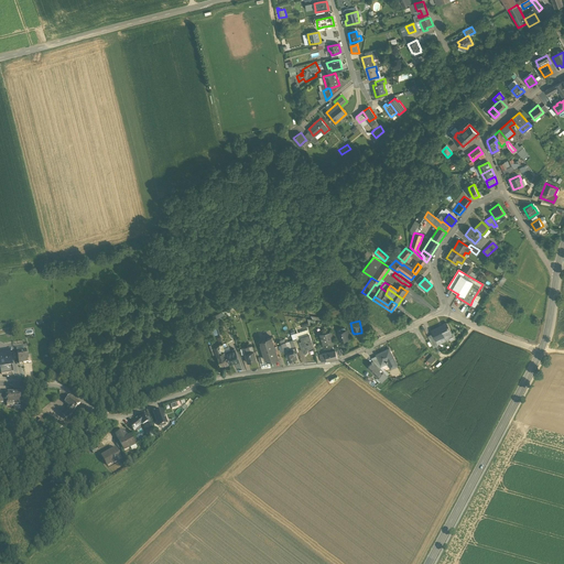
[(443,326),(431,332),(433,335),(435,340),(444,337),(445,339),(448,338),(453,336),(446,323),(443,325),(443,326)]
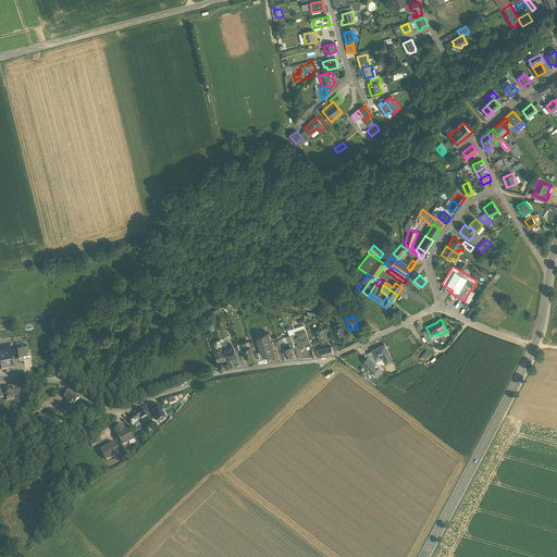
[(292,331),(293,336),(296,338),(298,337),(297,334),(306,331),(304,326),(292,331)]
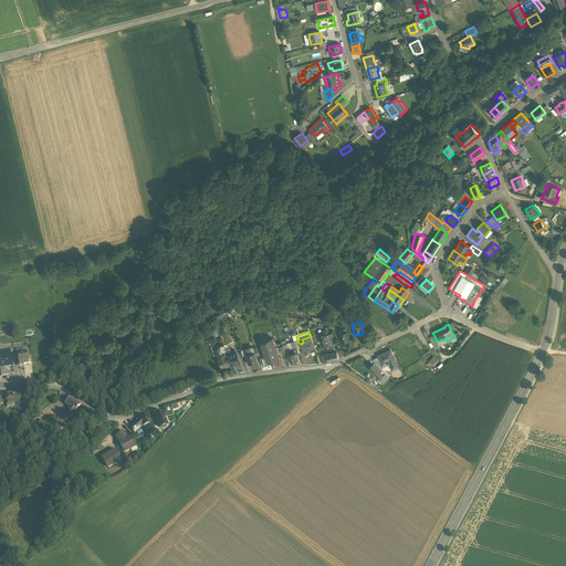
[(347,332),(338,334),(341,343),(342,343),(342,344),(349,342),(349,341),(347,332)]
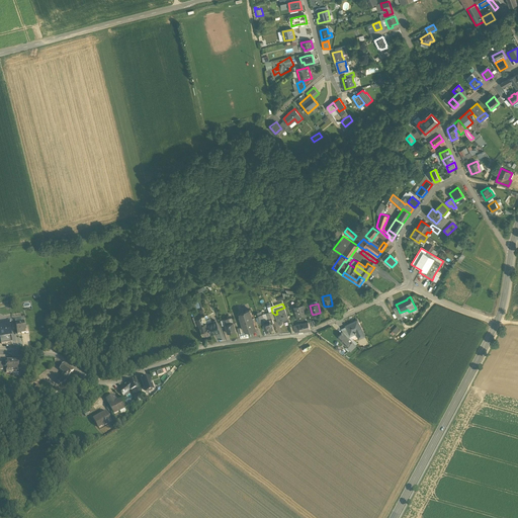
[(304,306),(294,308),(297,321),(307,318),(306,315),(305,311),(304,306)]
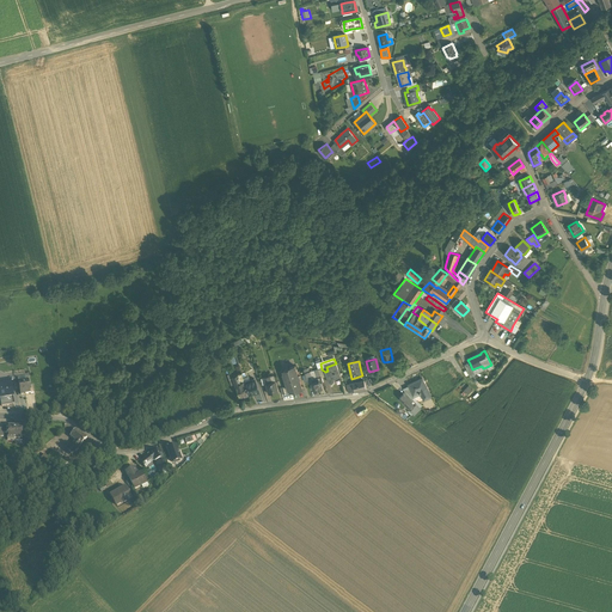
[(336,363),(326,367),(328,371),(325,372),(329,384),(334,381),(334,380),(341,378),(336,363)]
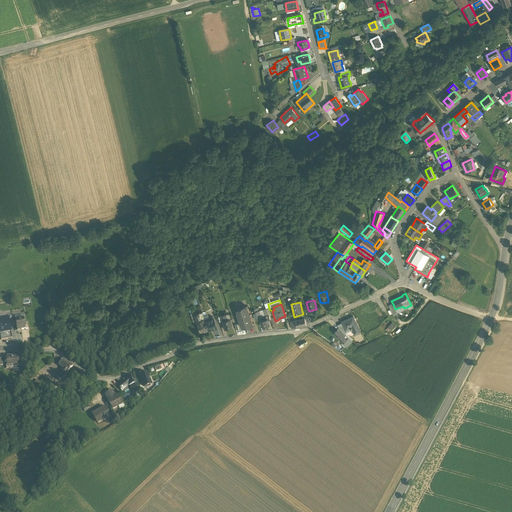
[(393,304),(389,305),(394,316),(398,314),(395,309),(393,304)]
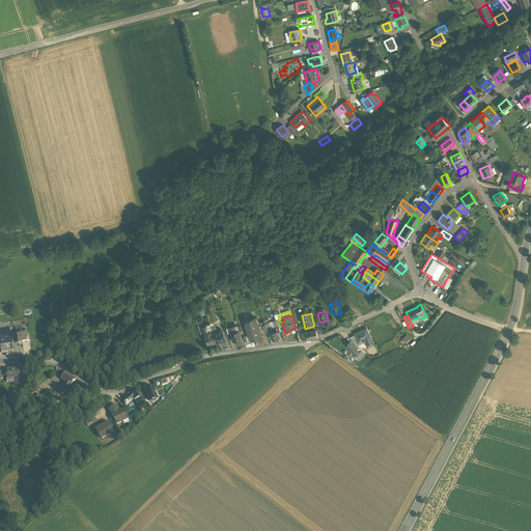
[(256,318),(251,319),(251,322),(250,322),(246,323),(246,326),(250,339),(250,338),(251,341),(256,339),(257,339),(257,340),(262,339),(259,330),(260,330),(259,327),(258,327),(256,318)]
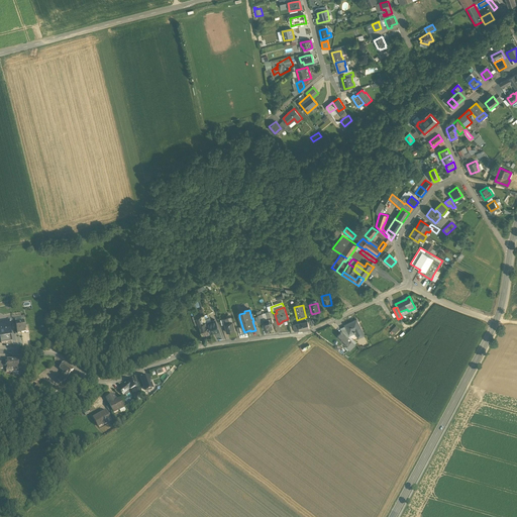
[(228,324),(227,318),(223,319),(224,326),(227,334),(234,332),(232,323),(228,324)]
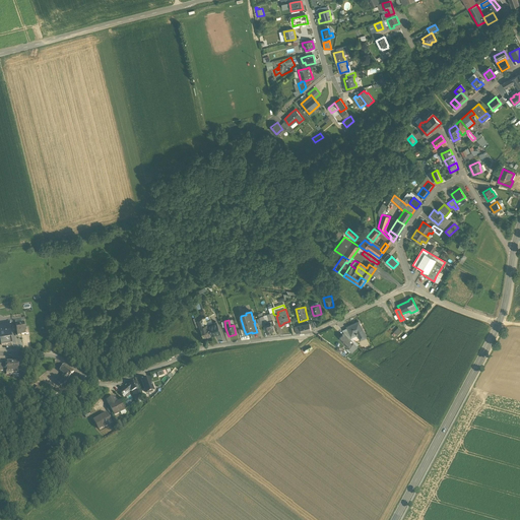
[(270,322),(266,323),(266,325),(265,325),(264,326),(267,333),(273,331),(270,322)]
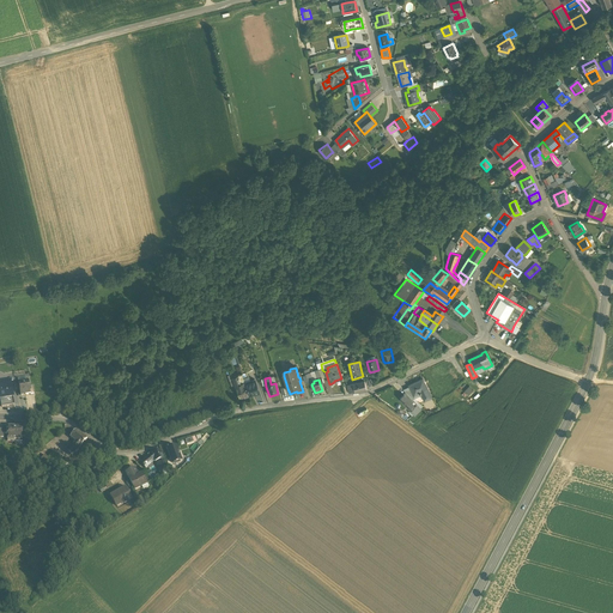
[(423,380),(410,386),(410,387),(414,396),(420,393),(423,398),(430,395),(423,380)]
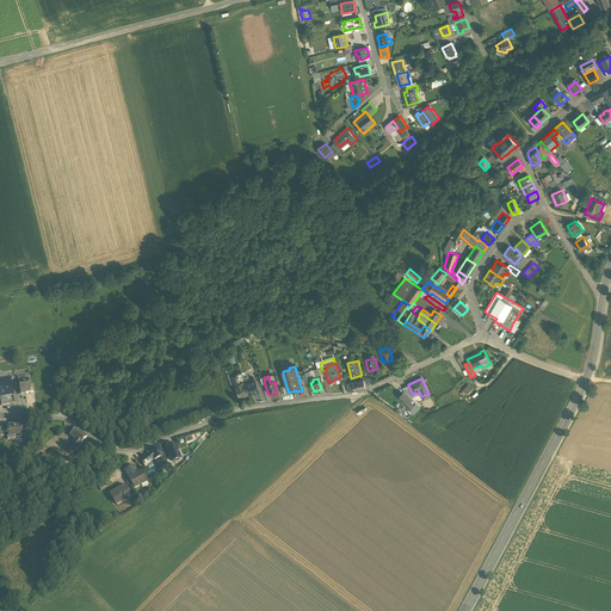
[(4,382),(0,382),(0,399),(13,396),(11,381),(4,382)]
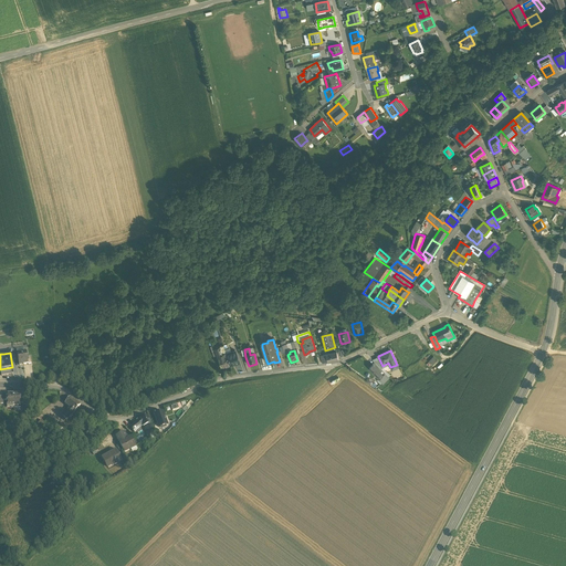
[(27,353),(17,355),(19,366),(28,365),(27,353)]
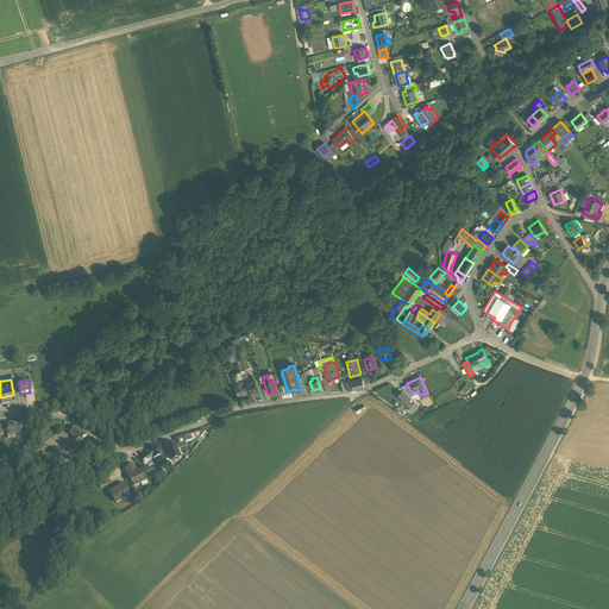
[(253,380),(243,382),(248,395),(257,391),(253,380)]
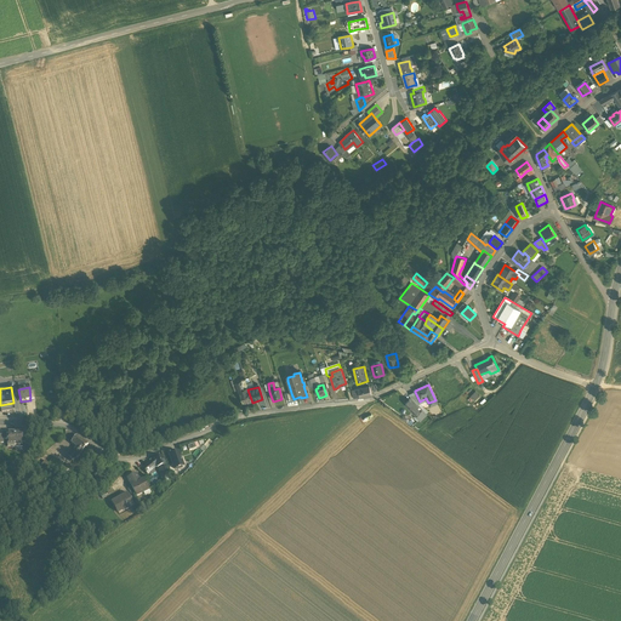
[(369,387),(358,389),(360,398),(371,394),(369,387)]
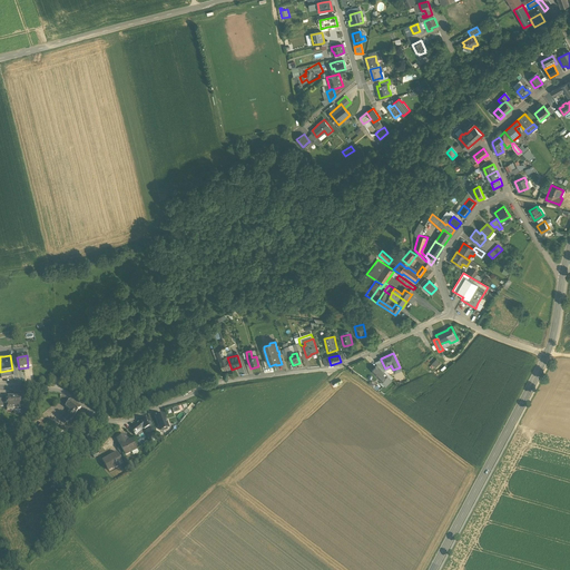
[(219,361),(223,372),(232,370),(227,357),(224,360),(219,361)]
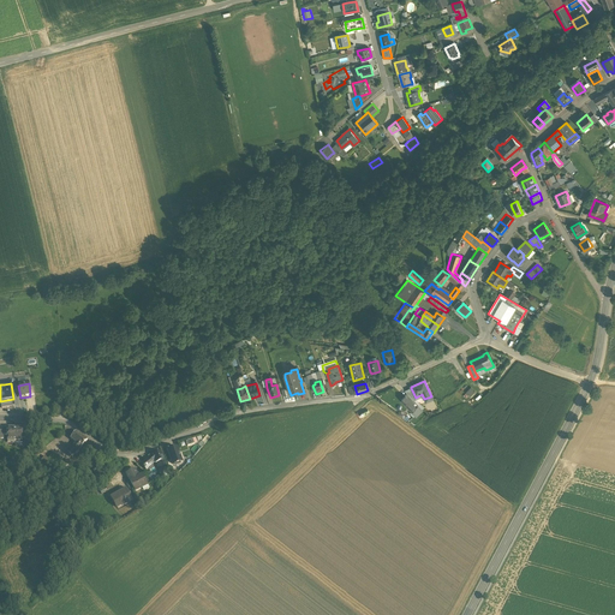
[(416,398),(411,388),(405,392),(408,395),(413,401),(417,400),(416,398)]
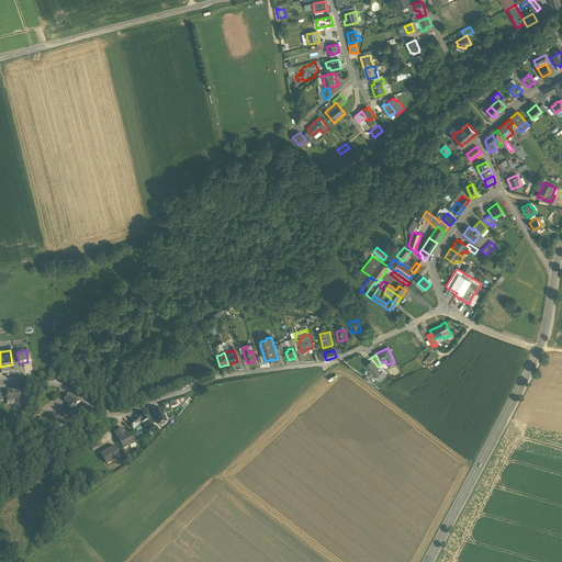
[(435,359),(430,355),(423,362),(428,368),(431,364),(430,363),(435,359)]
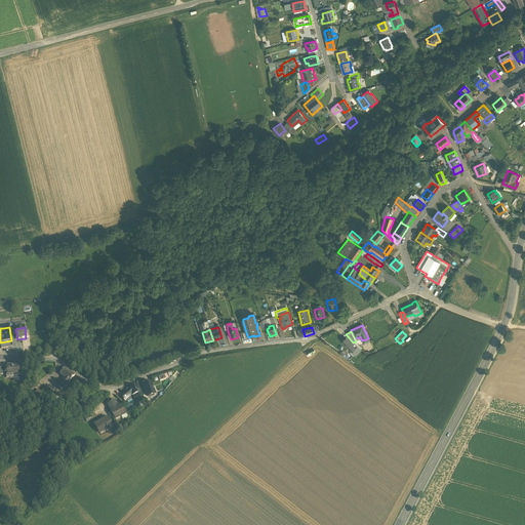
[(349,337),(346,339),(355,349),(357,347),(353,342),(349,337)]
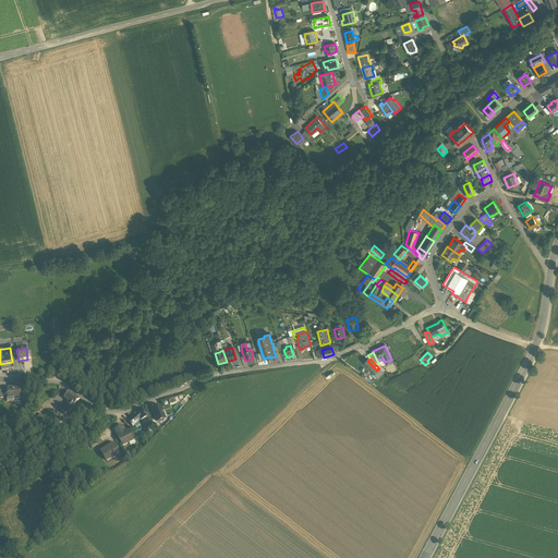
[(377,371),(367,361),(364,364),(374,374),(377,371)]
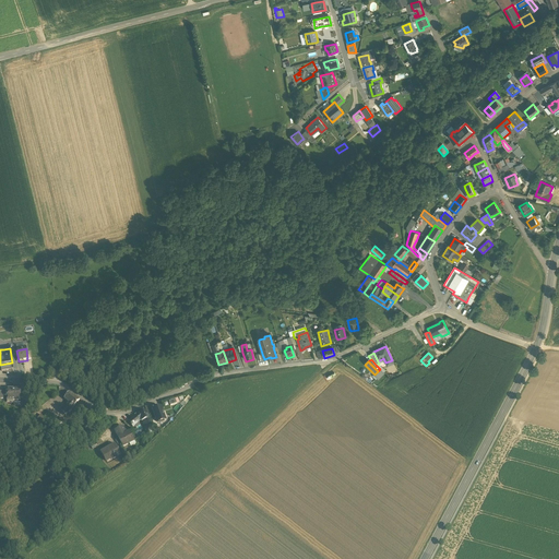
[(13,370),(12,363),(0,365),(1,372),(13,370)]
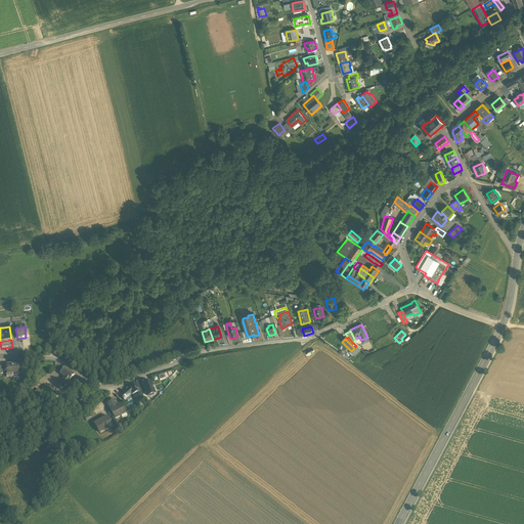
[(354,348),(351,351),(350,352),(353,355),(359,349),(356,346),(354,348)]
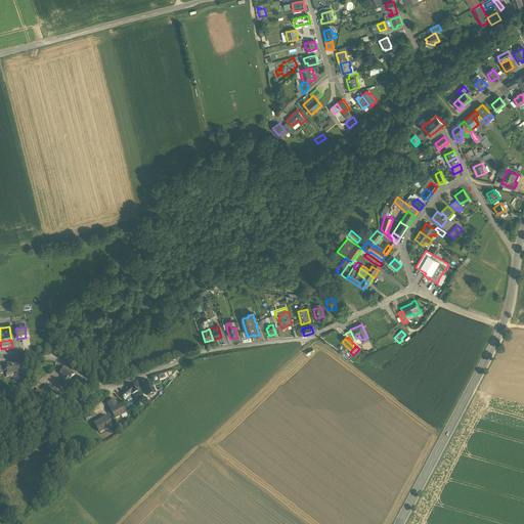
[(75,375),(64,367),(60,374),(64,377),(62,380),(67,383),(75,375)]
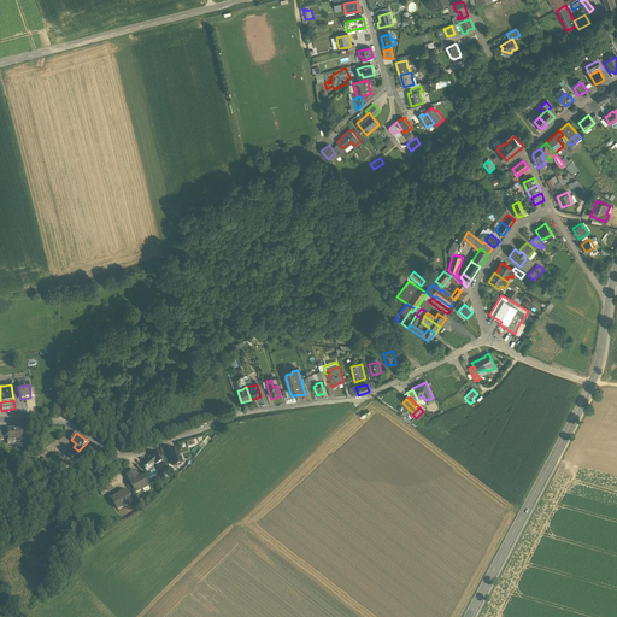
[(78,451),(74,447),(66,454),(72,459),(78,451)]
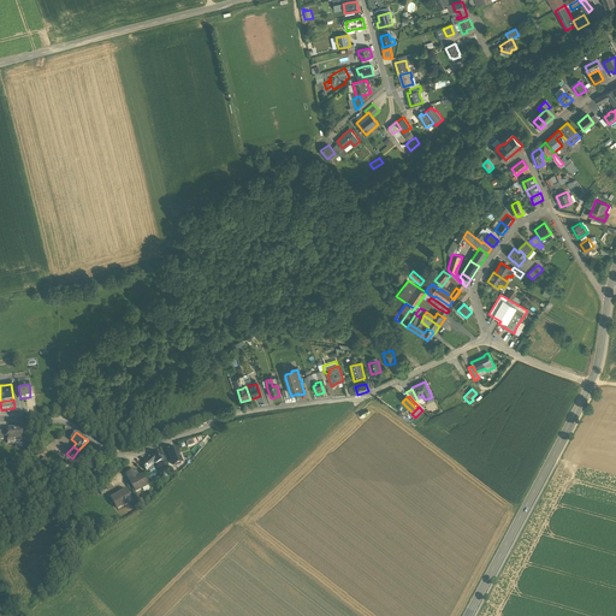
[(177,448),(169,451),(173,465),(182,461),(177,448)]
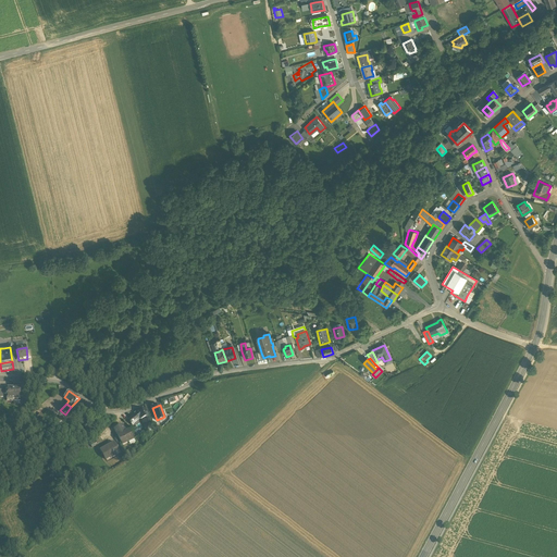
[(146,408),(138,411),(140,418),(141,419),(148,417),(146,408)]
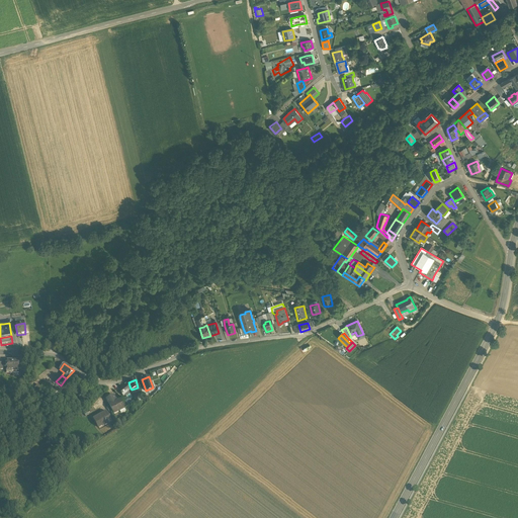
[(37,384),(31,392),(36,396),(42,389),(47,393),(52,387),(45,381),(40,386),(37,384)]
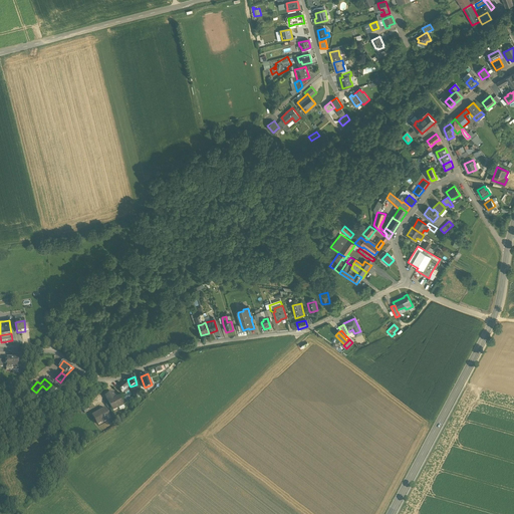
[(127,380),(118,389),(121,392),(122,391),(126,387),(130,386),(127,380)]
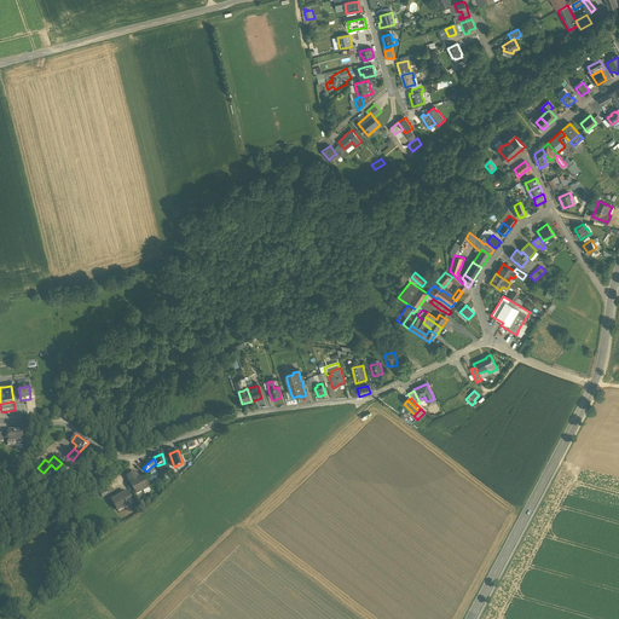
[(127,478),(131,485),(139,480),(136,473),(127,478)]
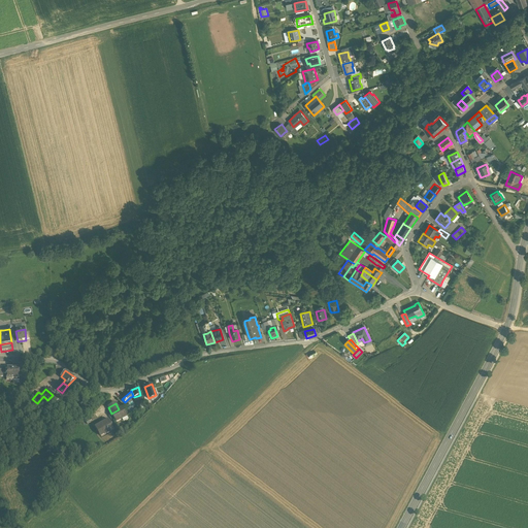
[(119,409),(111,414),(114,419),(117,422),(126,416),(122,407),(119,409)]
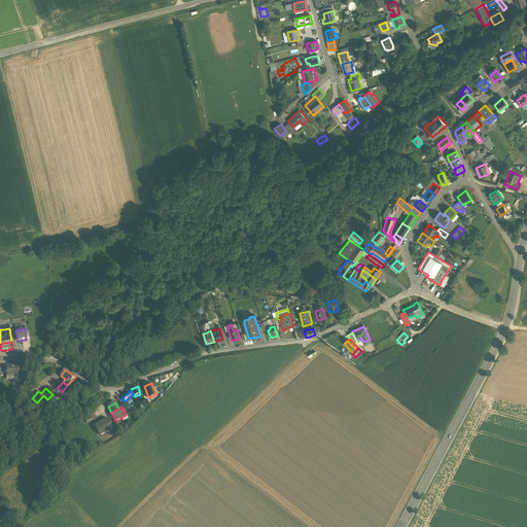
[(126,415),(116,421),(117,424),(128,418),(126,415)]
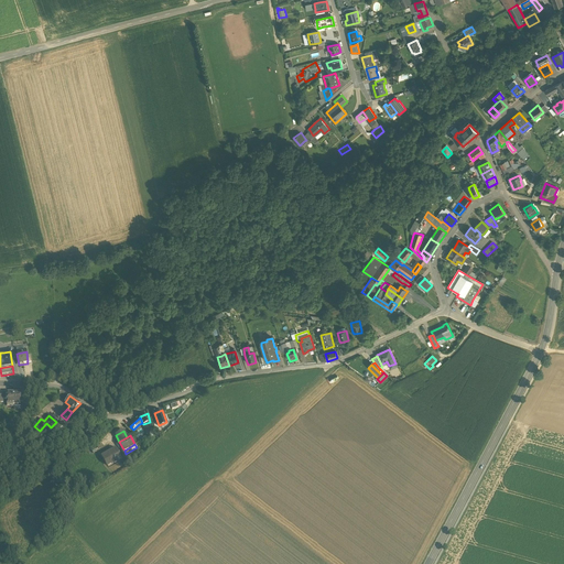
[(115,446),(109,449),(110,452),(101,456),(105,462),(109,459),(111,464),(121,458),(115,446)]
